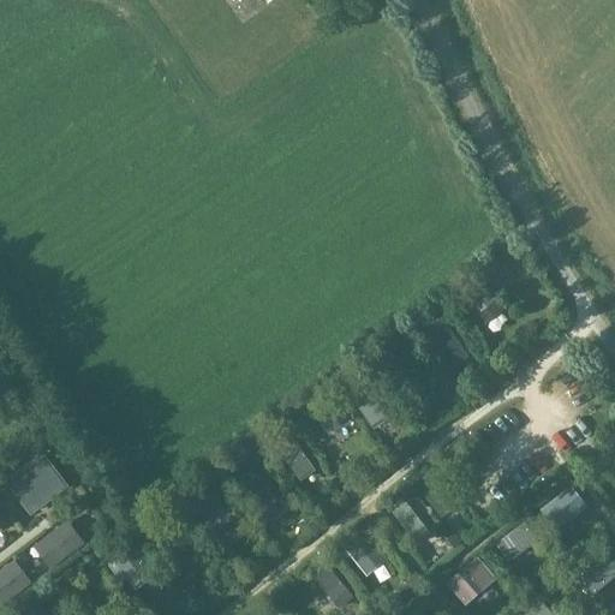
[(479,281),(455,299),(471,321),(477,316),(484,326),(502,311),(479,281)]
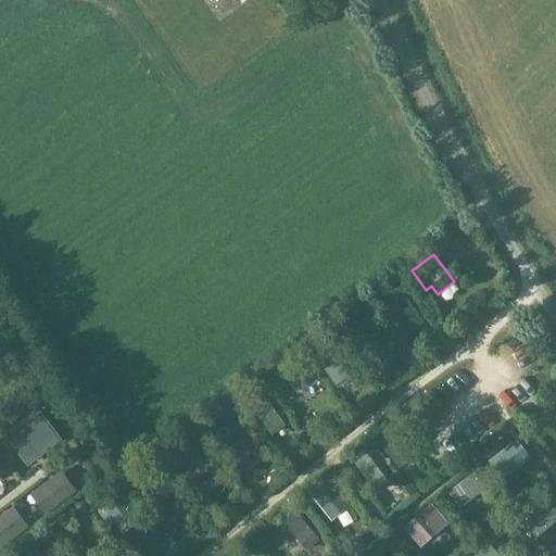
[(403,274),(394,279),(400,287),(407,281),(403,274)]
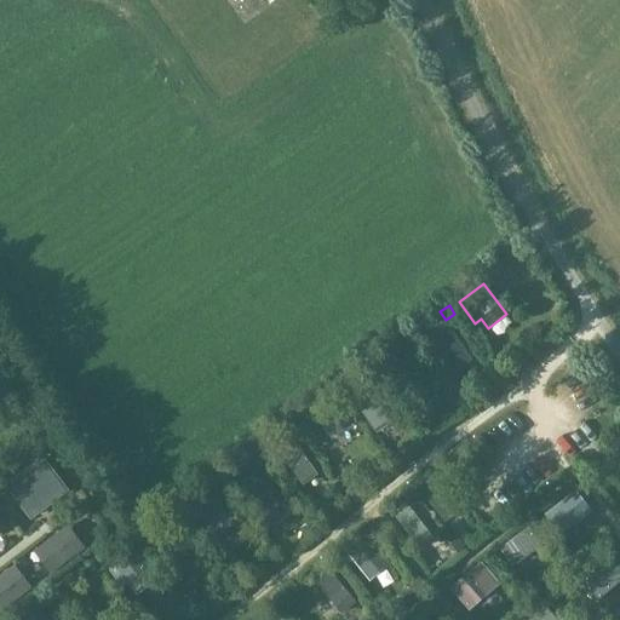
[(363,363),(355,369),(363,380),(372,374),(363,363)]
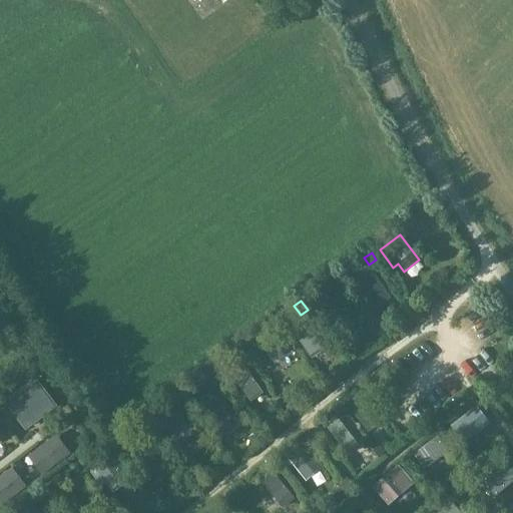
[(259,343),(272,361),(289,349),(276,331),(259,343)]
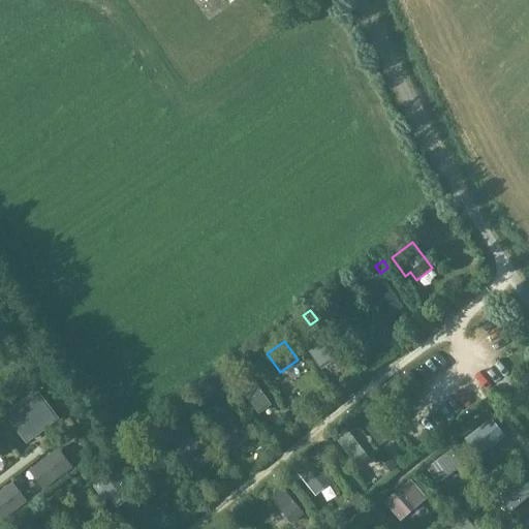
[(252,356),(242,364),(247,371),(257,364),(252,356)]
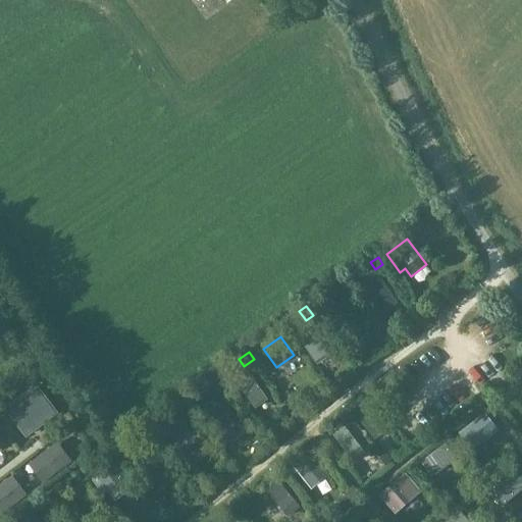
[(264,356),(256,361),(261,368),(269,362),(264,356)]
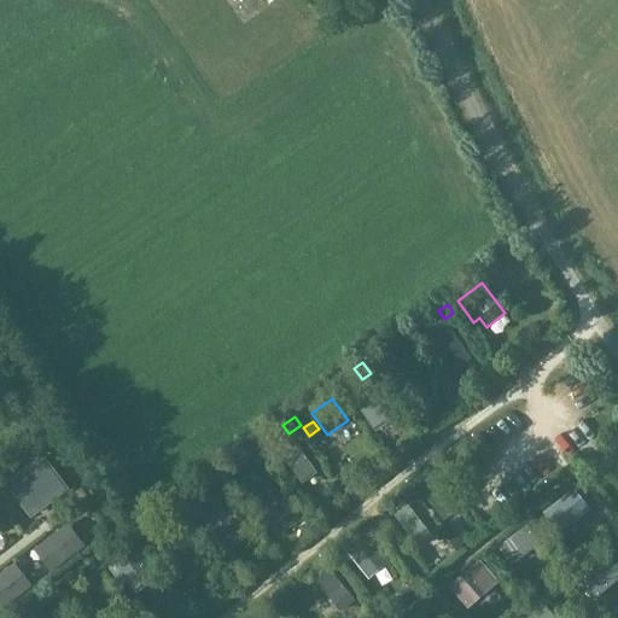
[(41,458),(5,485),(30,518),(65,490),(41,458)]
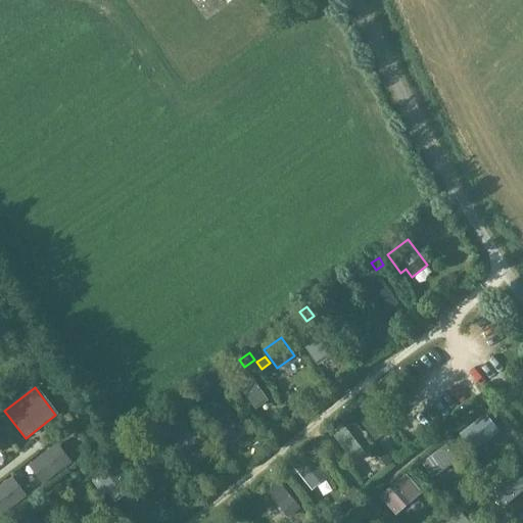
[(186,405),(178,410),(183,418),(191,413),(186,405)]
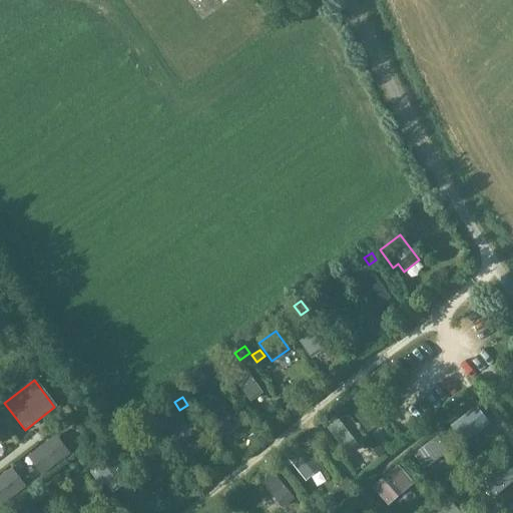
[(338,408),(333,412),(340,420),(344,417),(348,414),(341,406),(338,408)]
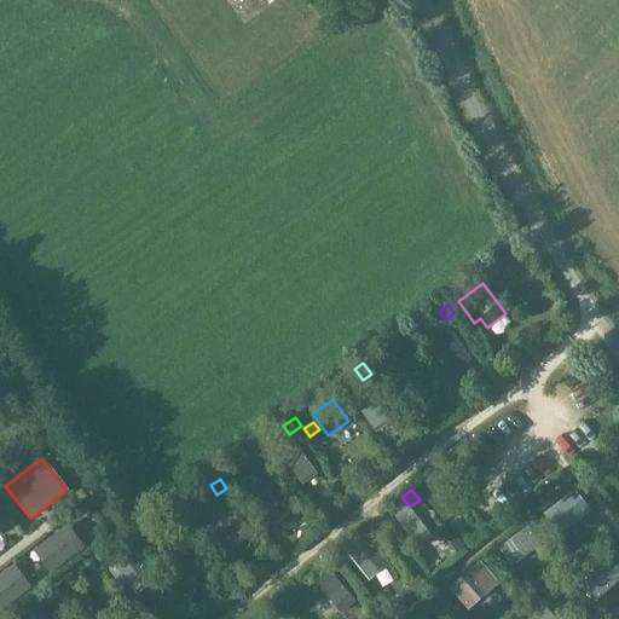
[(574,491),(544,515),(553,526),(551,527),(560,537),(570,530),(562,521),(584,504),(574,491)]
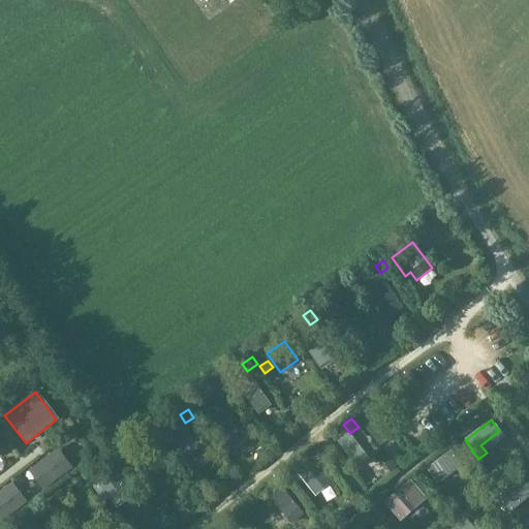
[(263,445),(256,450),(260,457),(268,452),(263,445)]
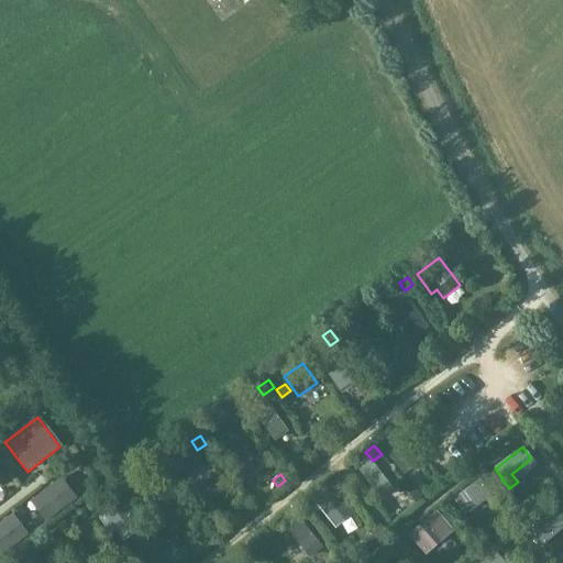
[(30,501),(45,521),(76,498),(62,477),(30,501)]
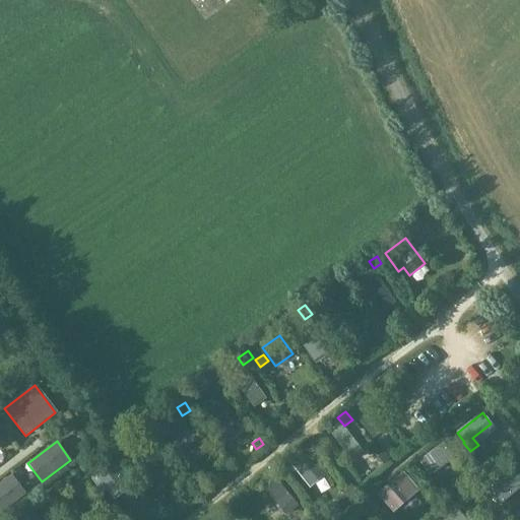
[(418,461),(429,474),(454,457),(444,443),(418,461)]
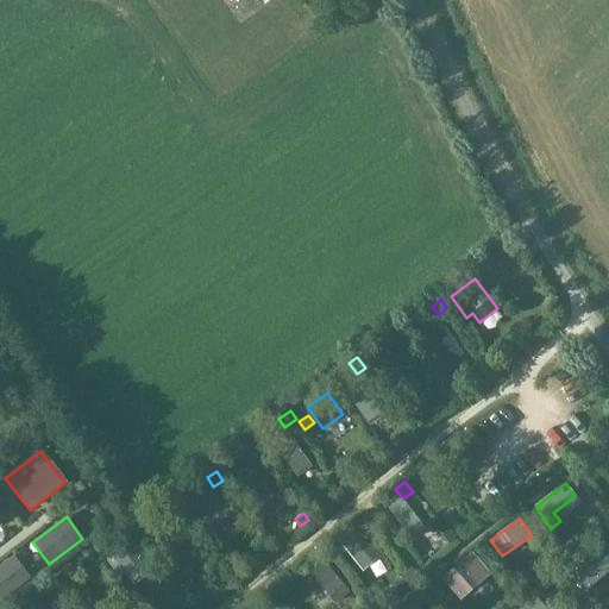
[(365,525),(340,544),(343,547),(362,571),(382,556),(374,544),(377,541),(365,525)]
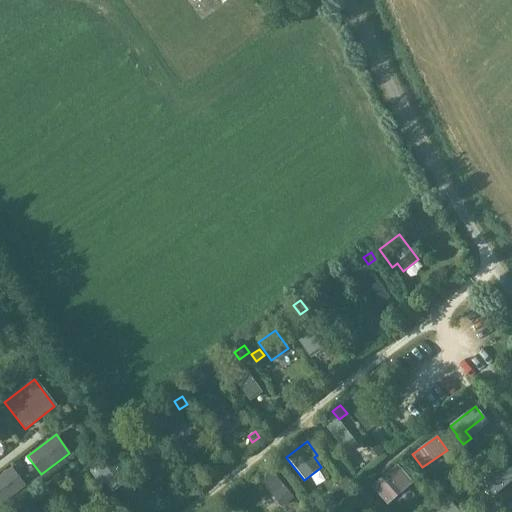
[(378,444),(372,449),(378,457),(384,452),(378,444)]
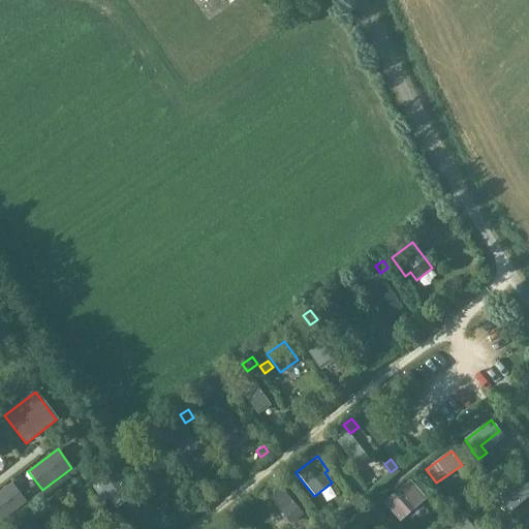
[(96,483),(91,487),(103,503),(107,500),(115,510),(134,497),(116,469),(96,483)]
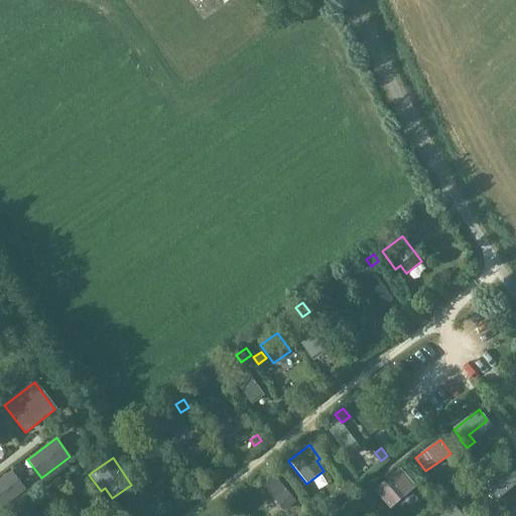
[(483,460),(475,467),(481,474),(489,467),(483,460)]
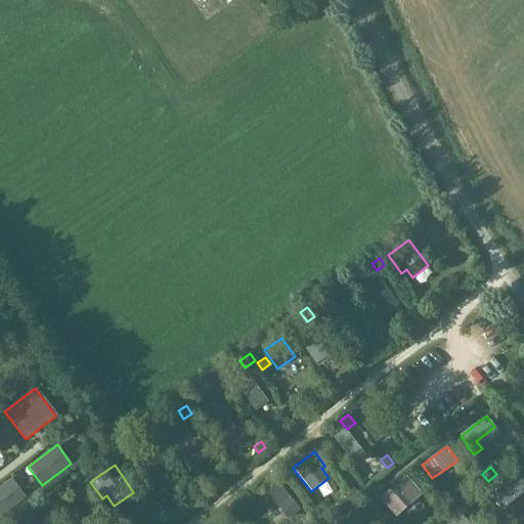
[(490,489),(507,509),(523,493),(523,479),(515,469),(490,489)]
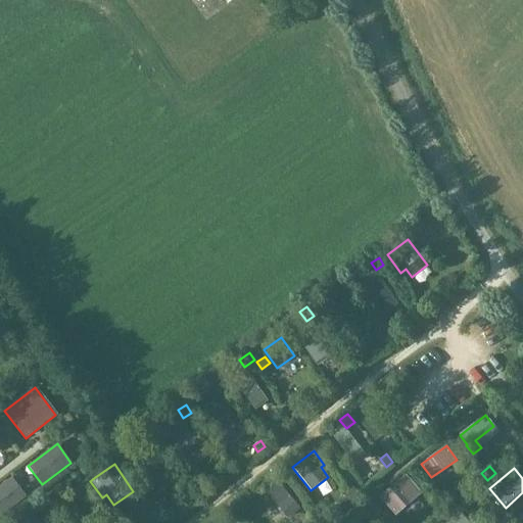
[(284,471),(276,478),(281,485),(289,477),(284,471)]
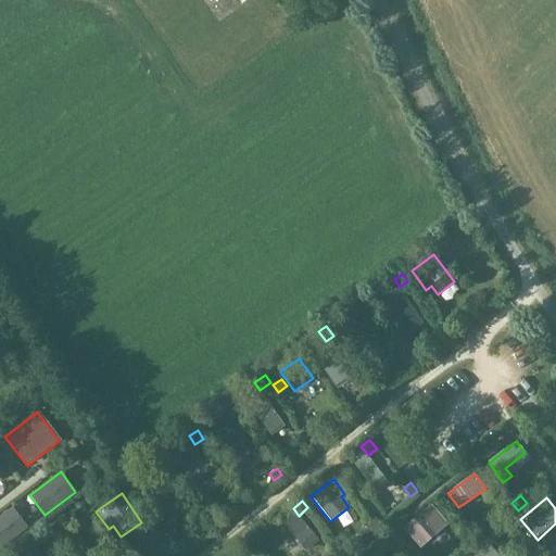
[(403,529),(420,548),(447,525),(431,504),(403,529)]
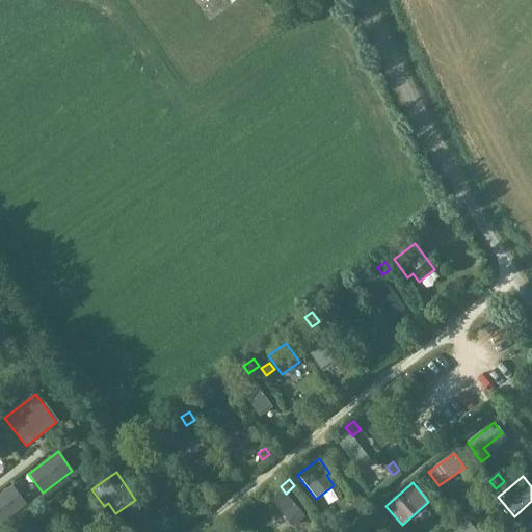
[(0,494),(0,526),(27,505),(11,485),(0,494)]
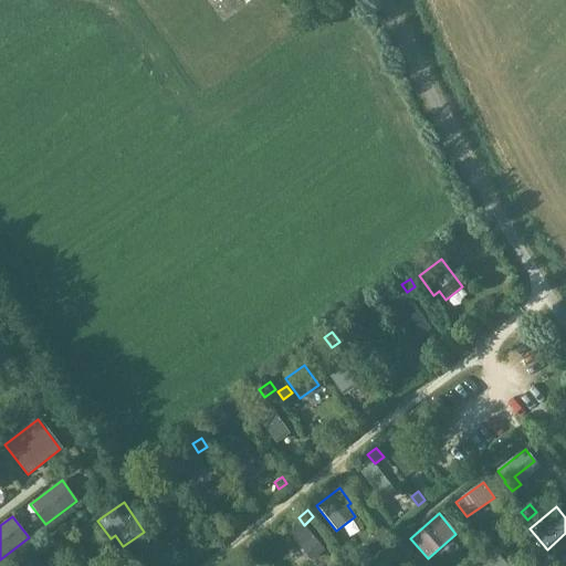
[(70,540),(75,549),(87,543),(81,533),(70,540)]
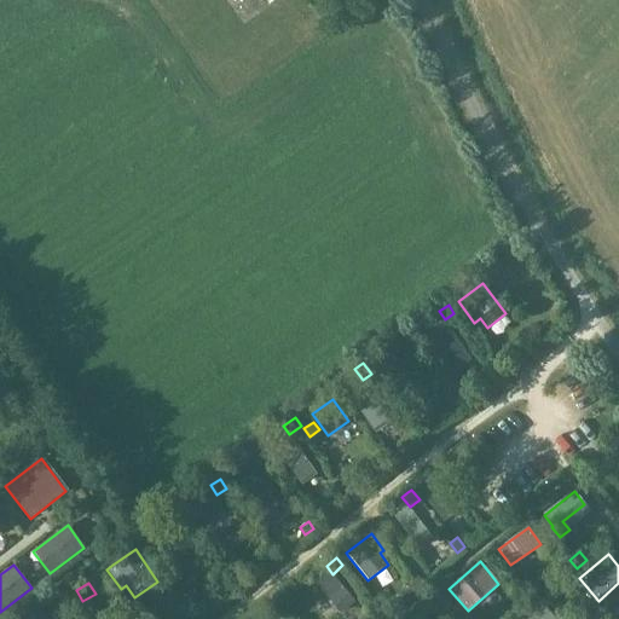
[(542,584),(533,591),(538,597),(548,590),(542,584)]
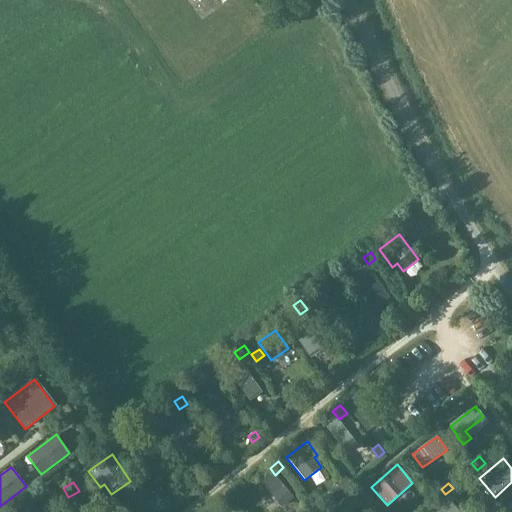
[(159,486),(154,489),(159,497),(164,494),(159,486)]
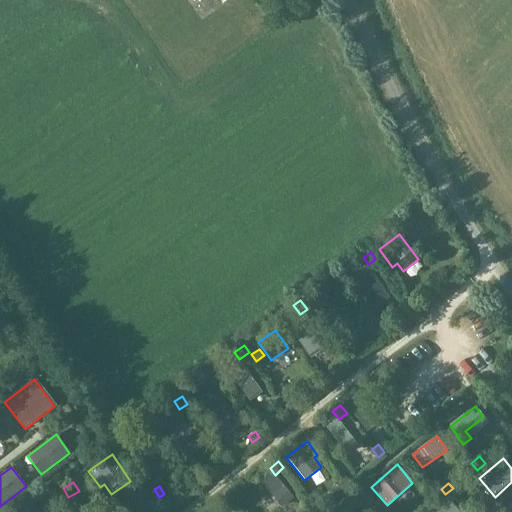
[(439,511),(459,511),(451,502),(439,511)]
